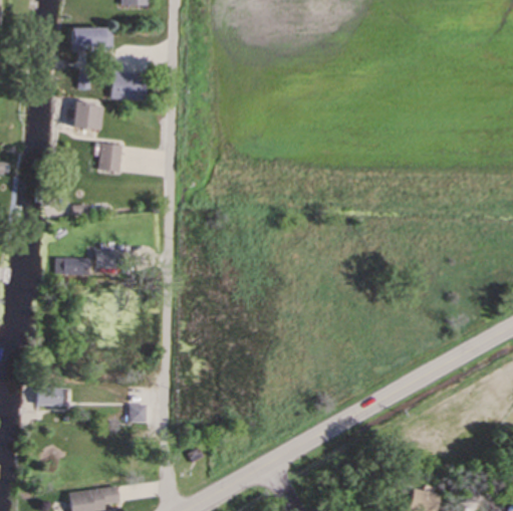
[(110,27),(73,27),(73,50),(110,50),(110,27)]
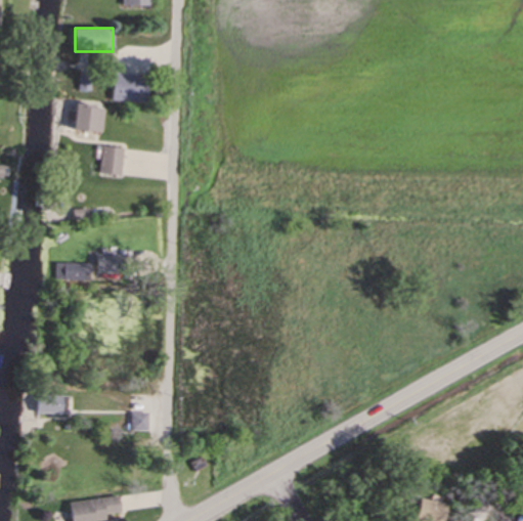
[(138,100),(138,74),(114,74),(114,100),(138,100)]
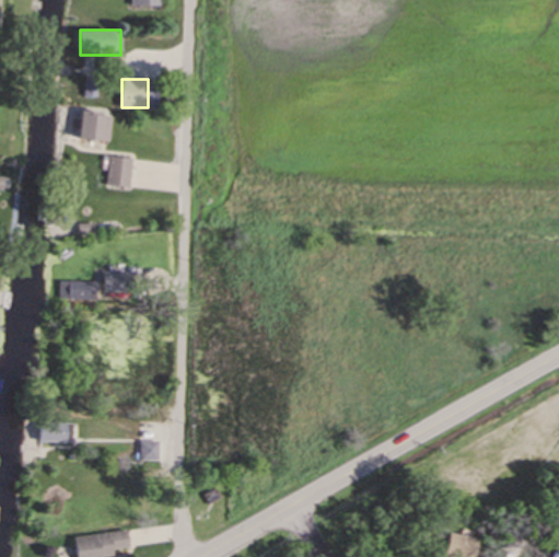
[(112,141),(112,114),(82,114),(82,141),(112,141)]
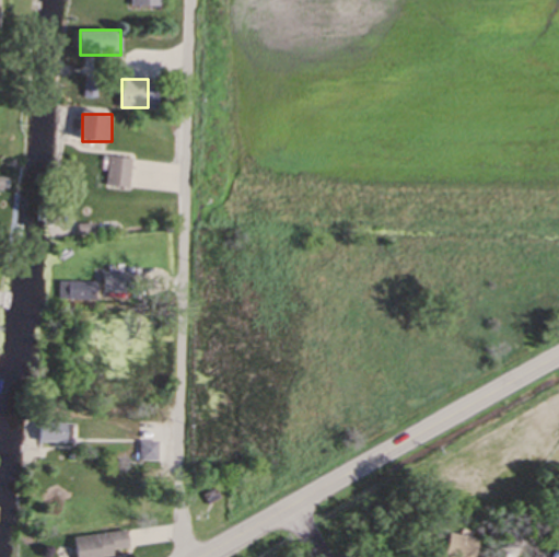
[(108,190),(131,190),(131,158),(108,158),(108,190)]
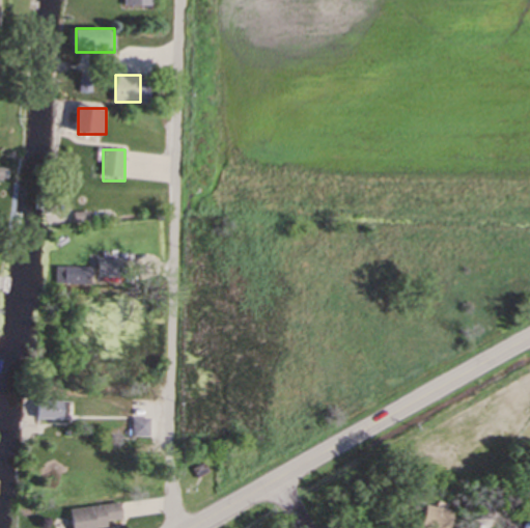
[(37,419),(72,419),(72,398),(37,398),(37,419)]
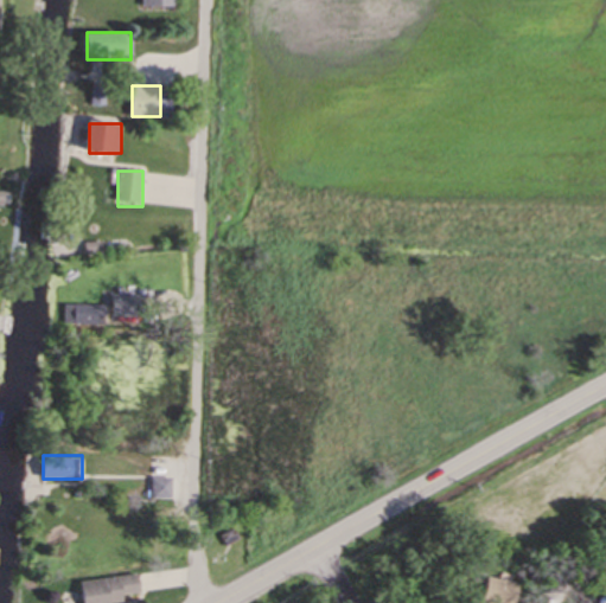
[(170,475),(145,479),(147,498),(172,494),(170,475)]
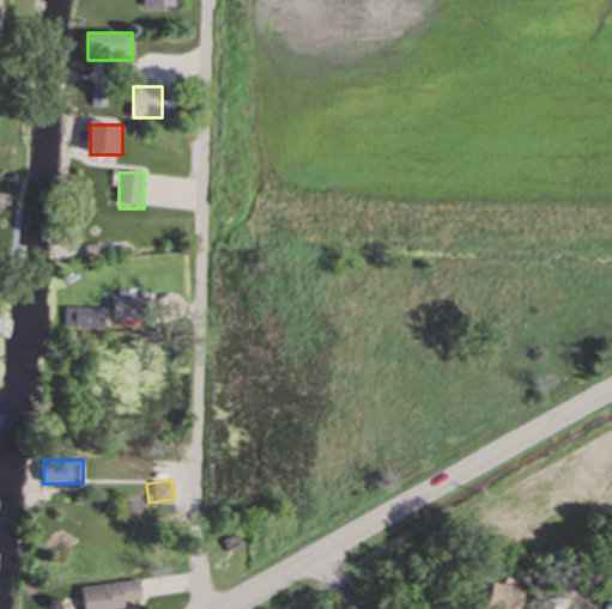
[(128,608),(132,608),(131,601),(144,598),(141,578),(83,586),(86,608),(128,608)]
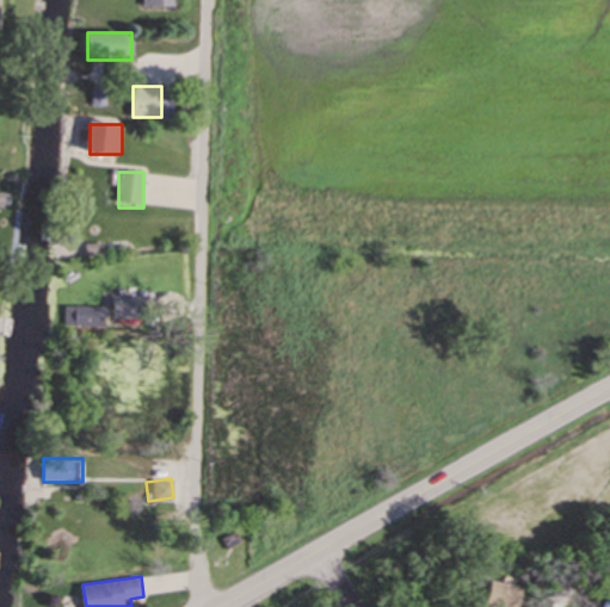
[(522,606),(525,587),(493,582),(488,606),(522,606)]
